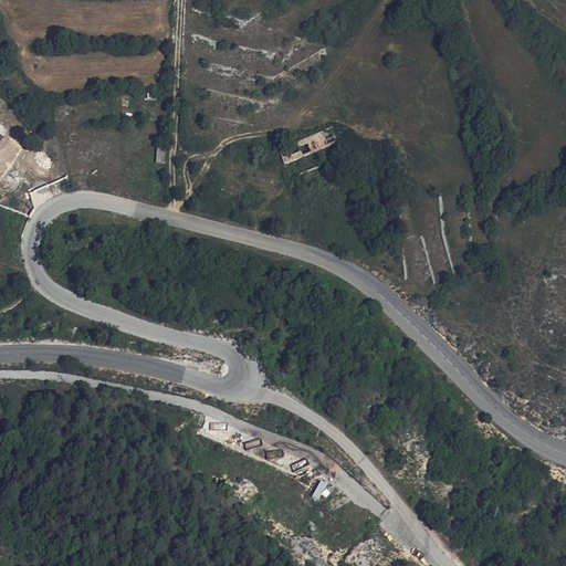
[(282,150),(286,163),(338,140),(333,126),(282,150)]
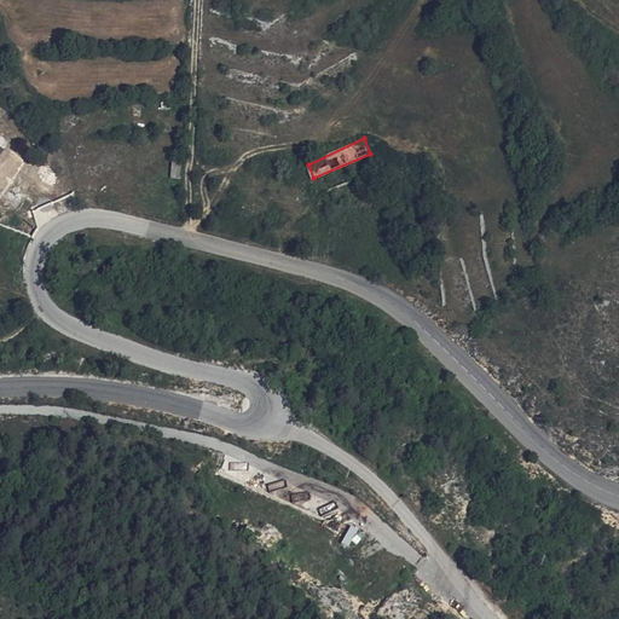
[(172,161),(169,178),(180,179),(181,162),(172,161)]
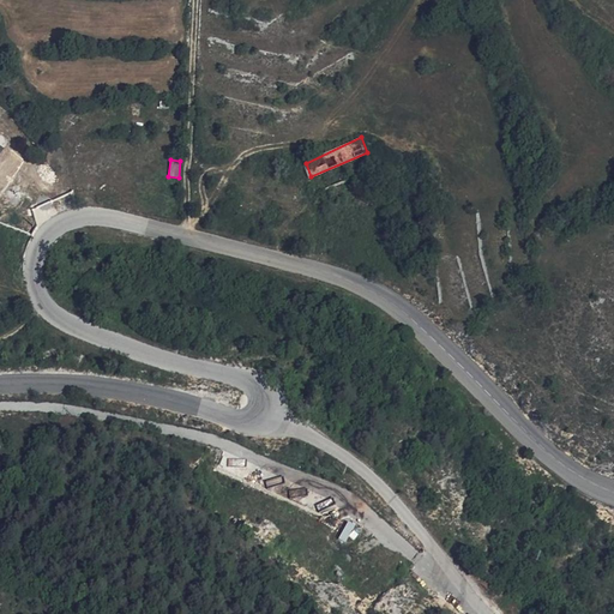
[(266,486),(282,482),(281,476),(265,481),(266,486)]
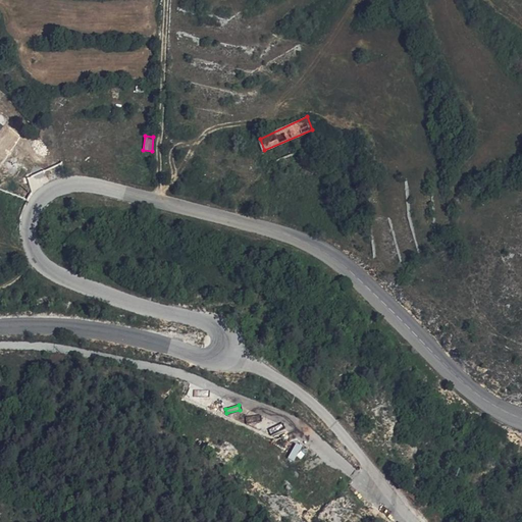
[(259,415),(246,416),(247,423),(260,422),(259,415)]
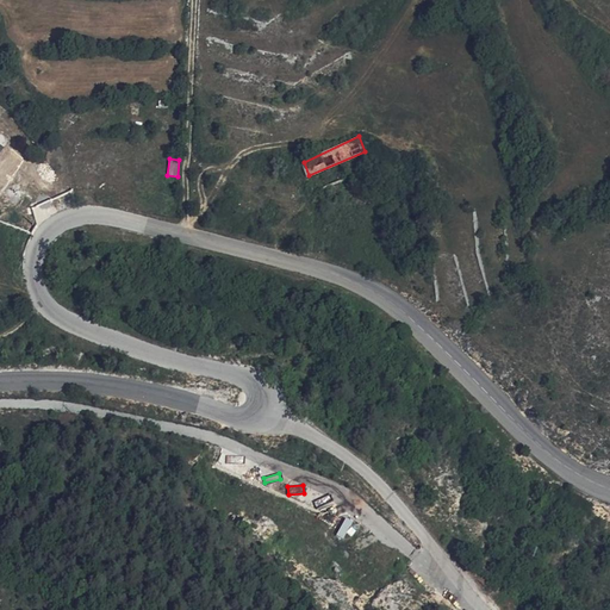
[(329,496),(313,499),(316,506),(331,502),(329,496)]
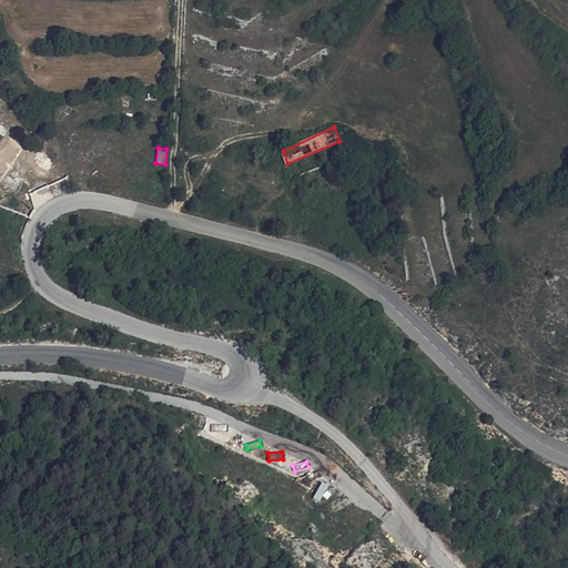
[(323,483),(314,497),(318,500),(328,486),(323,483)]
